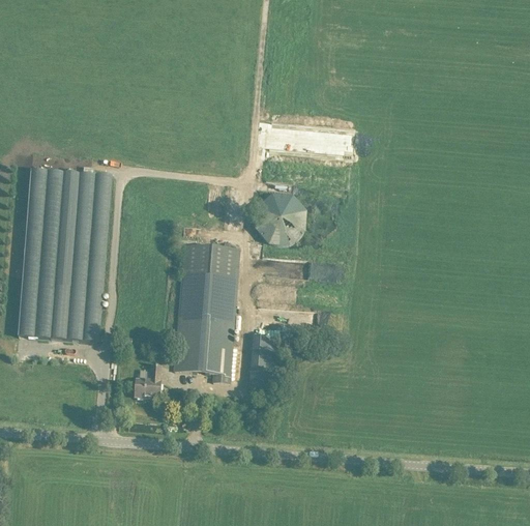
[(19,335),(99,342),(112,176),(31,170),(19,335)]
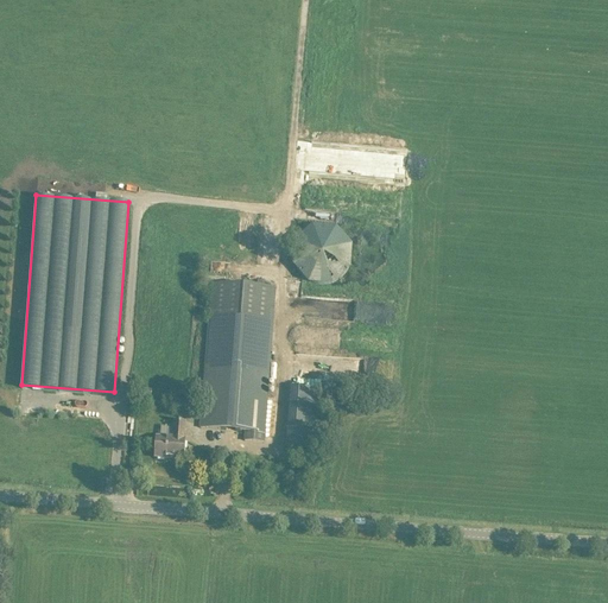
[(359,251),(359,249),(359,245),(356,239),(354,234),(350,230),(347,227),(342,224),(337,222),(333,222),(329,222),(322,223),(317,226),(312,229),(309,234),(306,239),(304,243),(304,248),(304,254),(305,260),(308,264),(311,268),(316,273),(320,274),(324,277),(330,278),(336,277),(341,275),(346,273),(350,270),(354,265),(356,261),(359,255),(359,251)]
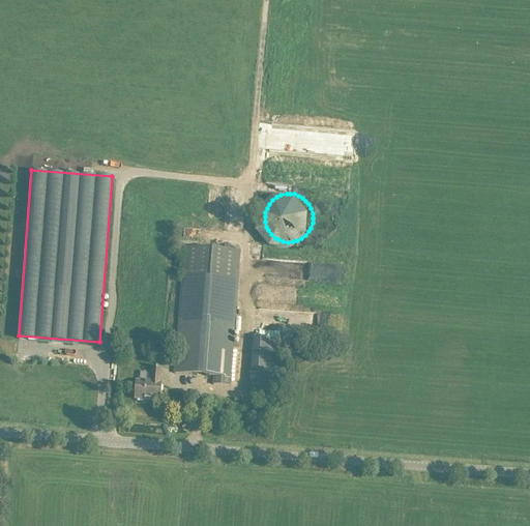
[(185,243),(175,360),(175,370),(214,373),(213,381),(230,382),(241,249),(185,243)]
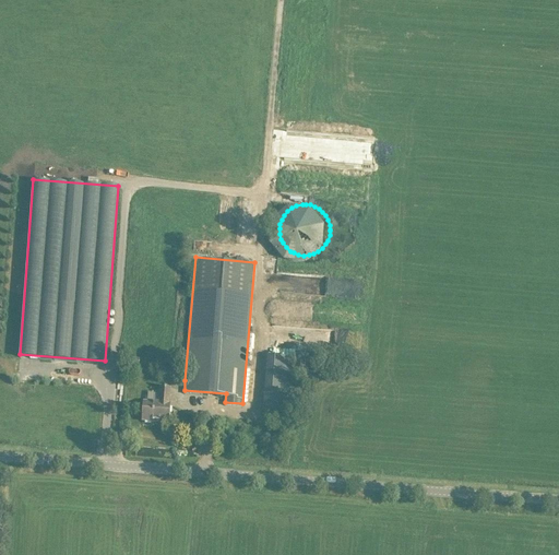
[(268,353),(264,399),(263,410),(289,412),(294,355),(268,353)]
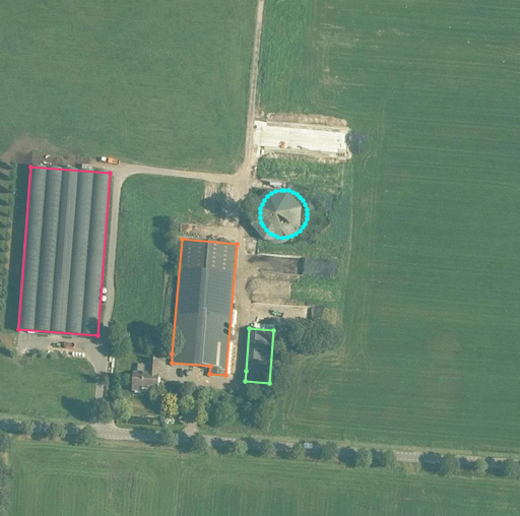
[(134,371),(133,378),(133,388),(157,390),(158,373),(157,373),(158,359),(149,358),(148,372),(134,371)]
